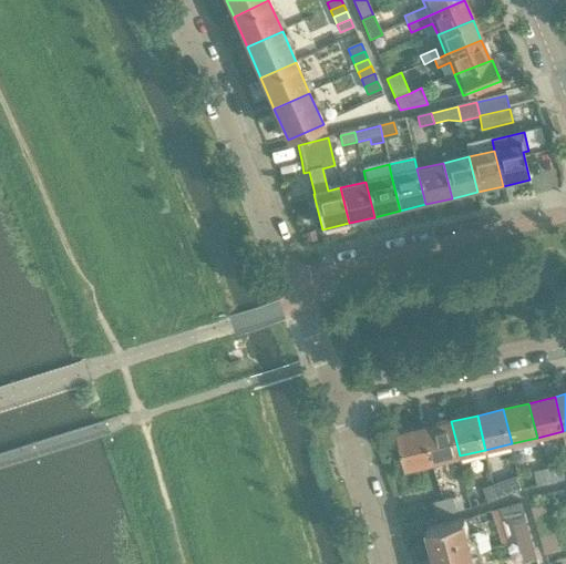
[(433,462),(460,455),(451,421),(425,428),(433,462)]
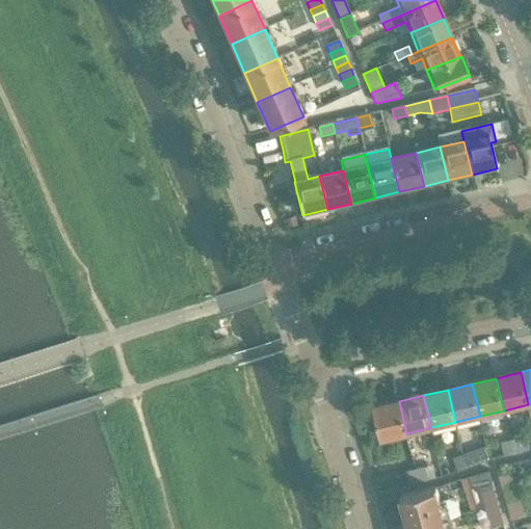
[(381,440),(406,433),(399,401),(374,406),(381,440)]
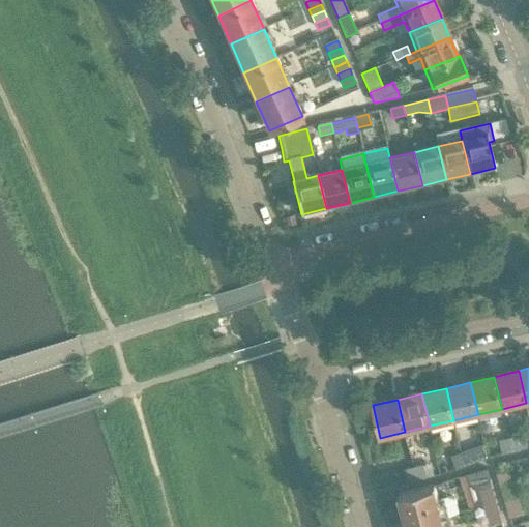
[(518,438),(509,440),(512,454),(521,451),(518,438)]
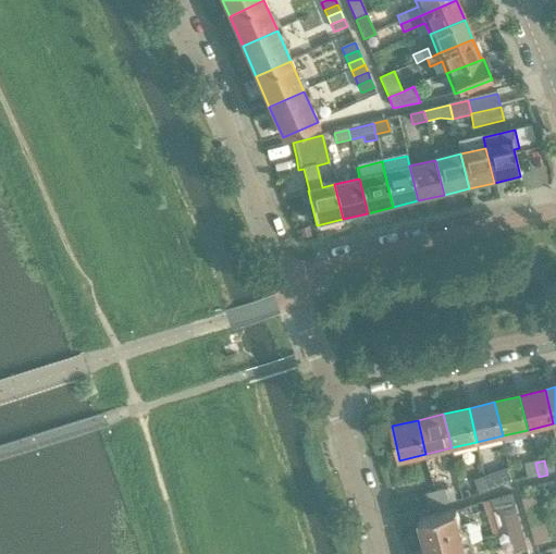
[(539,477),(535,463),(526,465),(529,479),(539,477)]
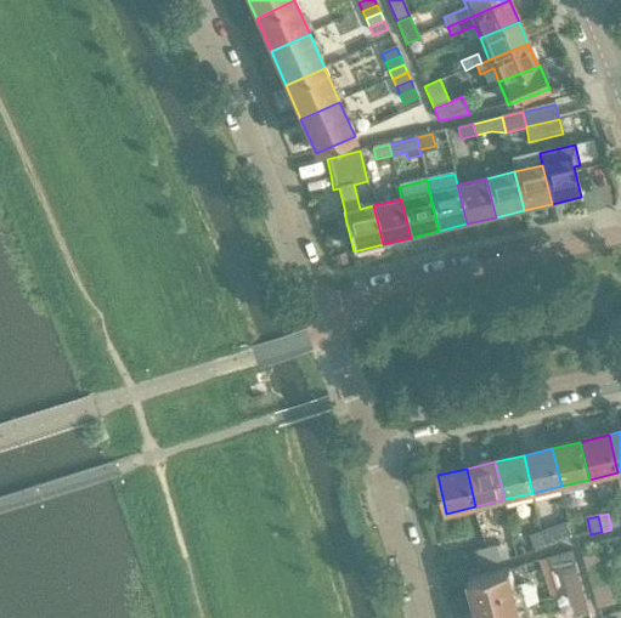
[(552,529),(541,533),(547,548),(557,544),(552,529)]
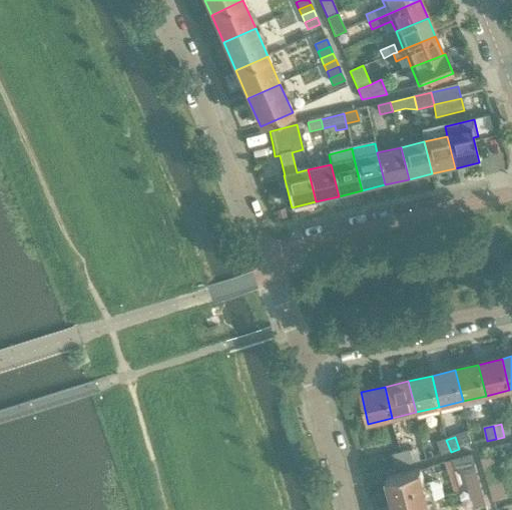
[(451,452),(446,440),(438,443),(442,455),(451,452)]
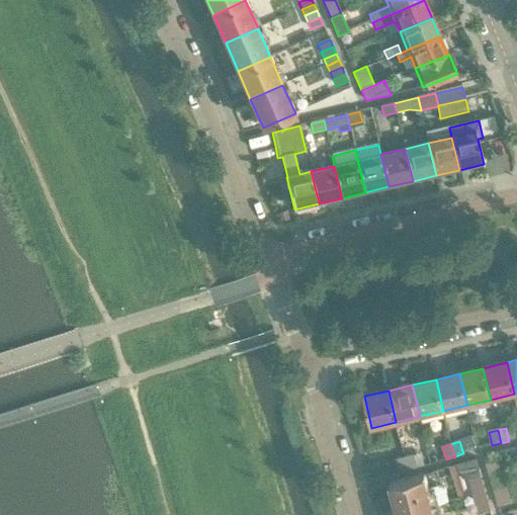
[(414,456),(405,458),(408,470),(417,468),(414,456)]
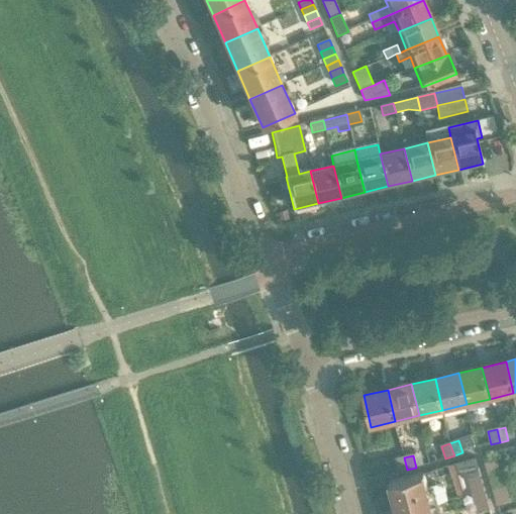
[(407,470),(404,457),(395,459),(399,473),(407,470)]
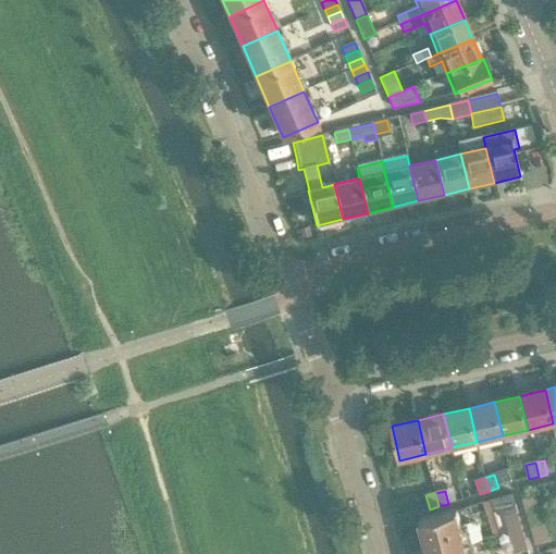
[(523,500),(526,507),(539,504),(536,496),(523,500)]
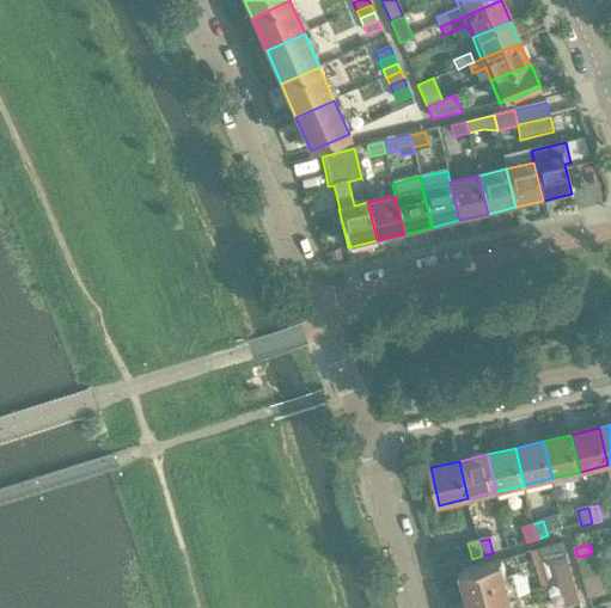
[(592,553),(578,557),(580,565),(594,562),(592,553)]
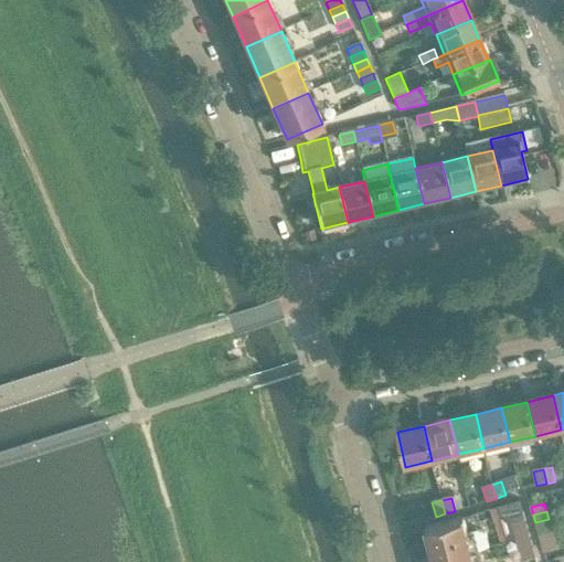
[(523,513),(510,517),(512,525),(525,521),(523,513)]
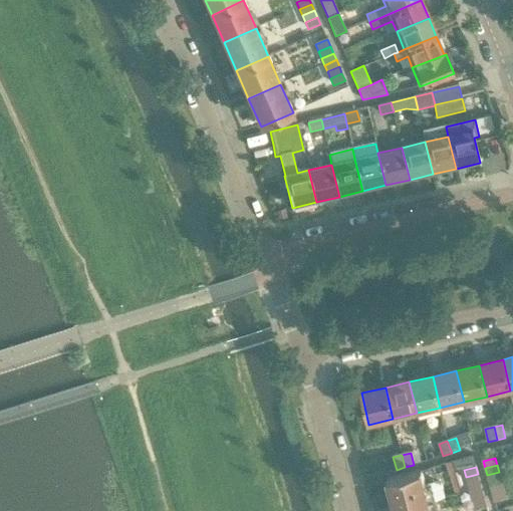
[(388,481),(396,510),(400,510),(430,502),(422,472),(388,481)]
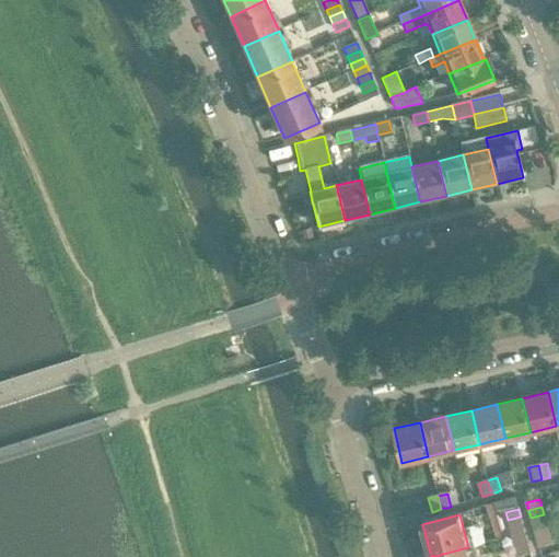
[(544,514),(531,518),(533,525),(546,522),(544,514)]
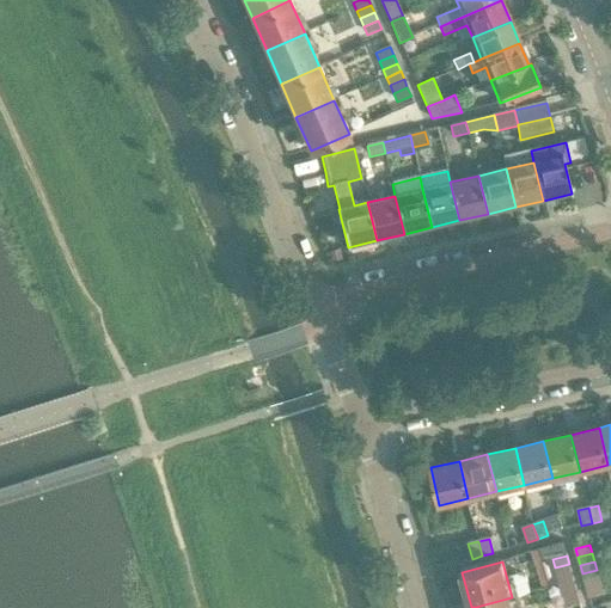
[(572,572),(569,564),(555,567),(557,576),(572,572)]
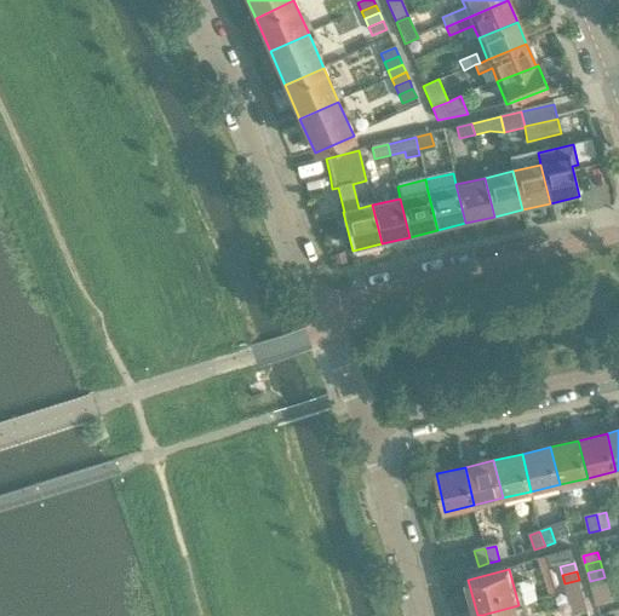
[(605,577),(590,581),(592,589),(607,586),(605,577)]
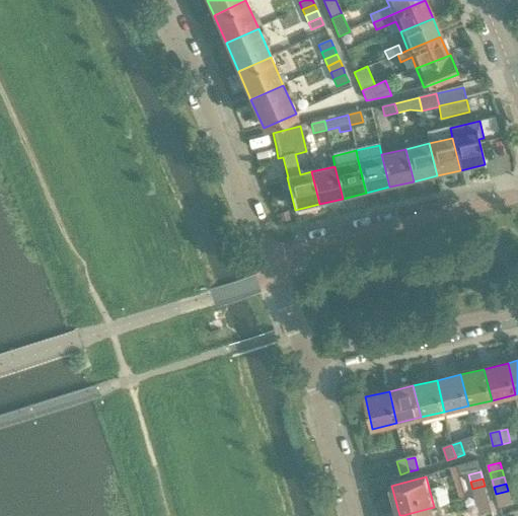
[(472,489),(474,496),(487,493),(485,486),(472,489)]
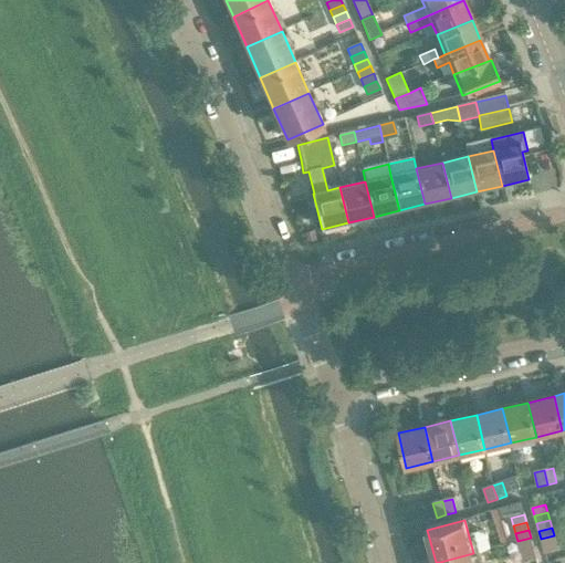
[(554,535),(541,539),(543,546),(556,542),(554,535)]
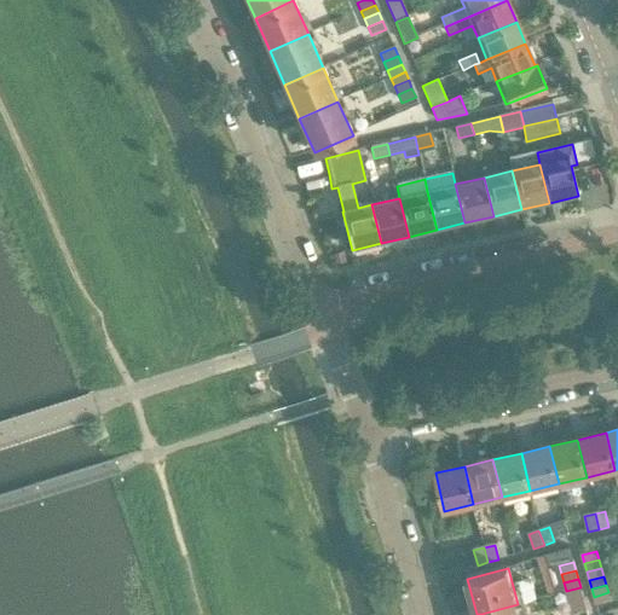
[(583,596),(581,587),(566,591),(569,599),(583,596)]
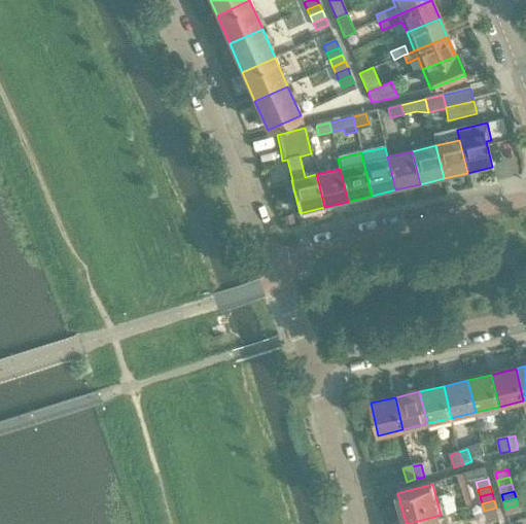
[(518,504),(505,509),(507,516),(520,513),(518,504)]
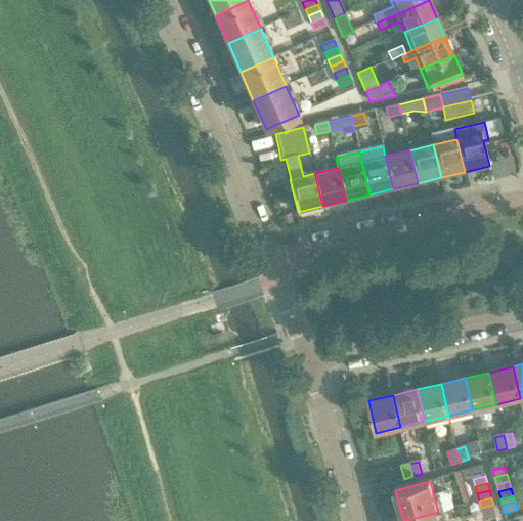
[(481,508),(483,515),(495,512),(493,505),(481,508)]
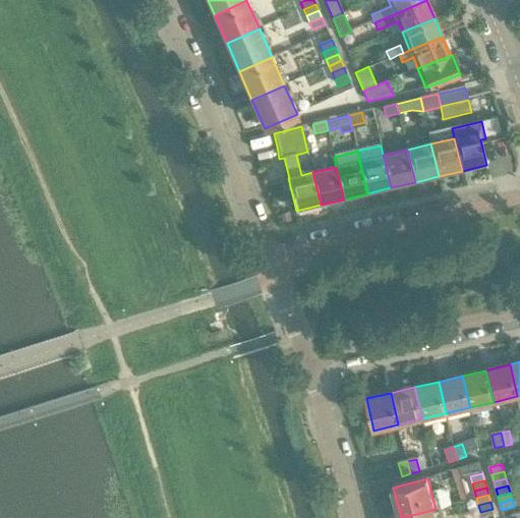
[(437,517),(436,509),(405,517),(437,517)]
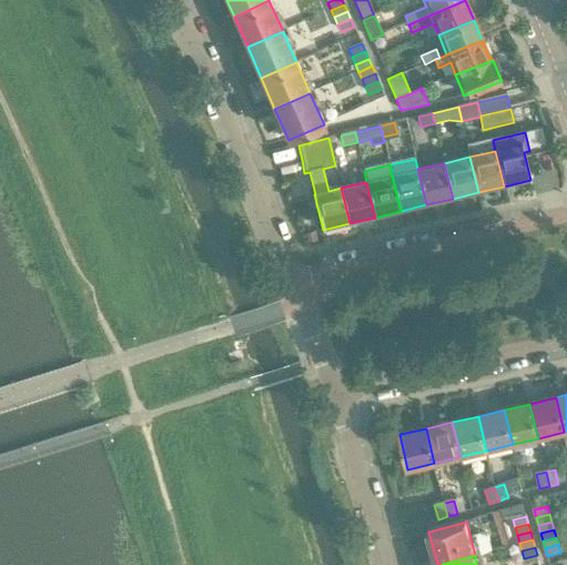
[(537,555),(524,558),(525,564),(535,564),(539,563),(537,555)]
